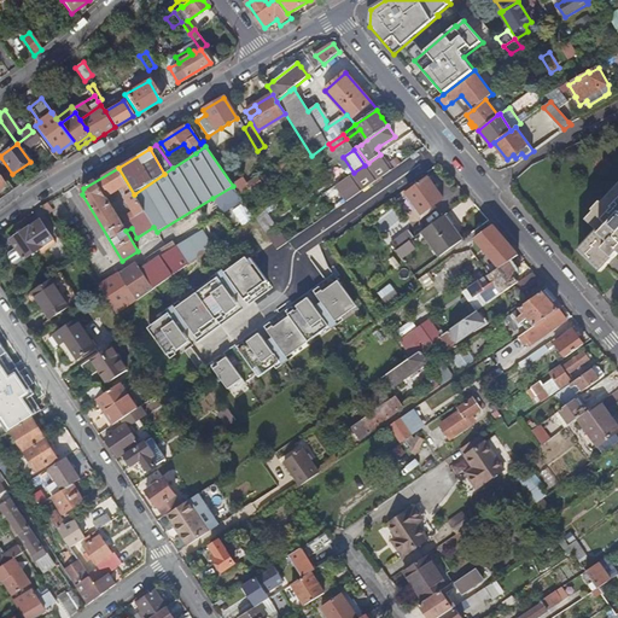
[(354,173),(334,186),(347,203),(391,170),(380,155),(368,163),(365,165),(354,173)]
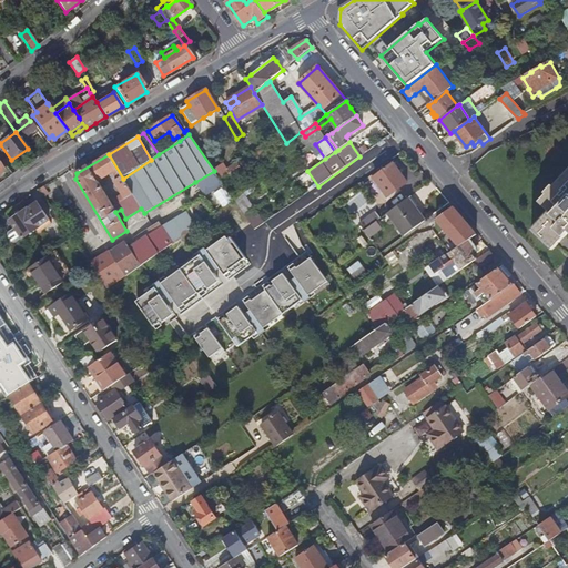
[(255,156),(259,161),(269,154),(266,149),(255,156)]
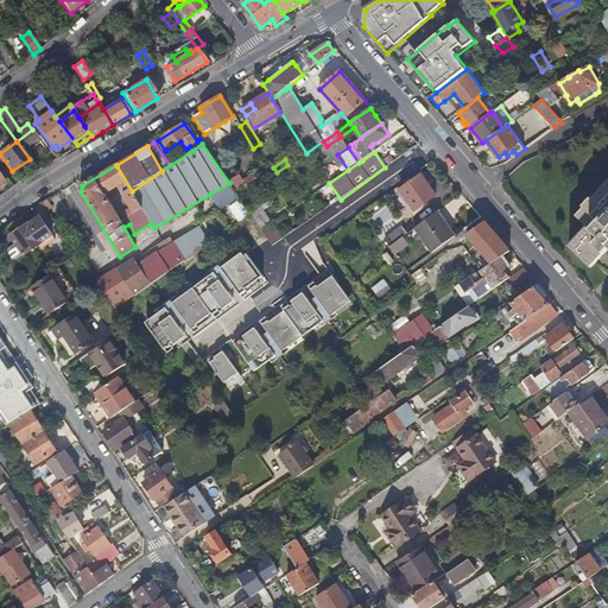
[(236,187),(241,194),(258,182),(253,175),(236,187)]
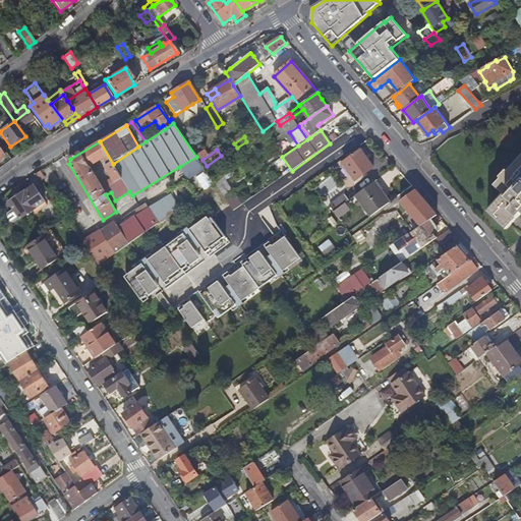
[(343,163),(356,180),(373,168),(361,150),(343,163)]
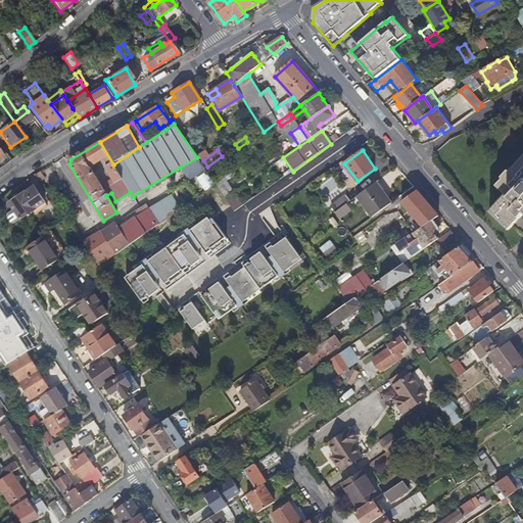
[(522,155),(510,171),(508,170),(502,177),(503,178),(496,185),(506,194),(489,211),(509,229),(517,221),(520,217),(522,214),(522,155)]
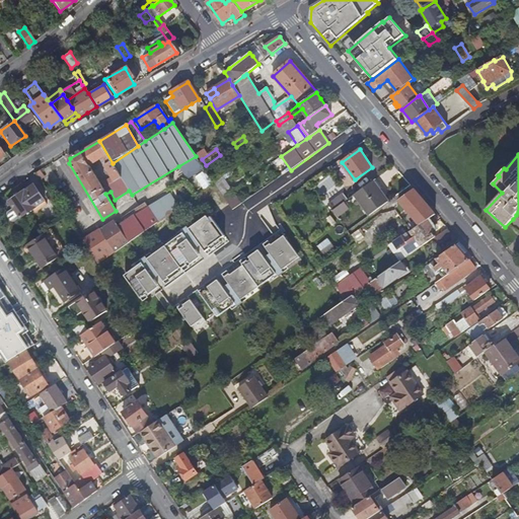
[(196,156),(178,166),(187,179),(205,168),(196,156)]
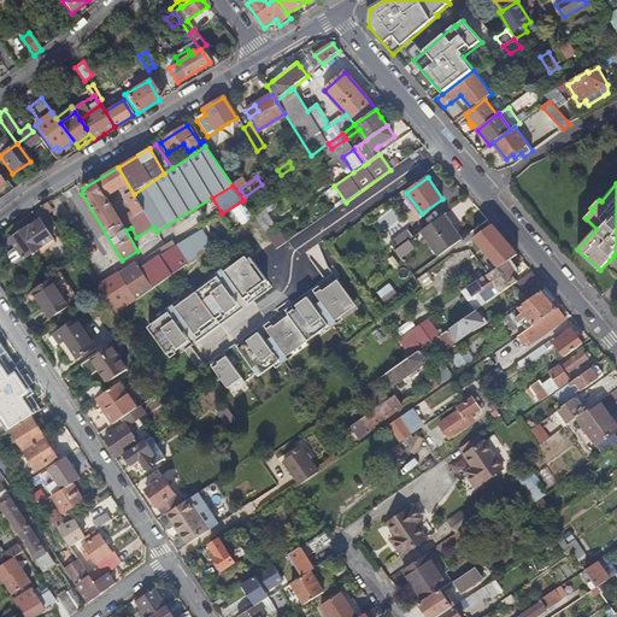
[(386,229),(400,217),(393,209),(378,221),(386,229)]
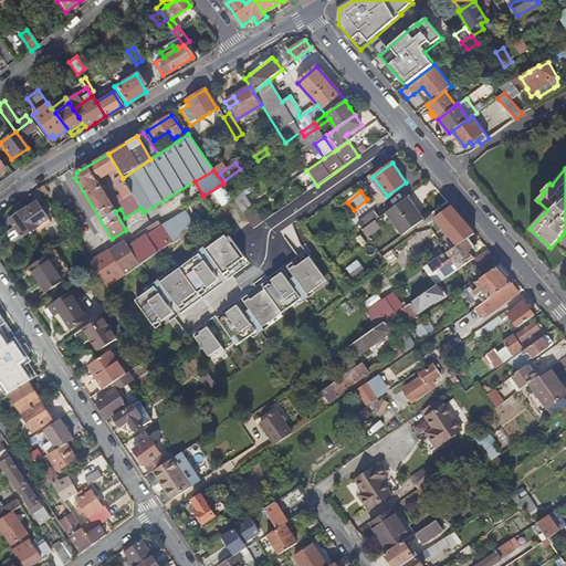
[(244,215),(253,208),(242,194),(233,199),(244,215)]
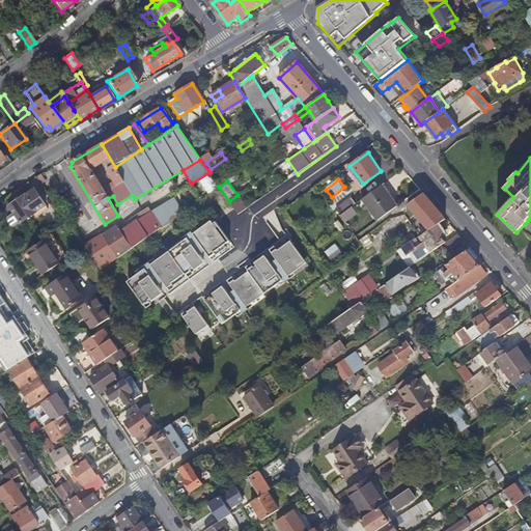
[(383,185),(363,199),(378,220),(397,205),(383,185)]
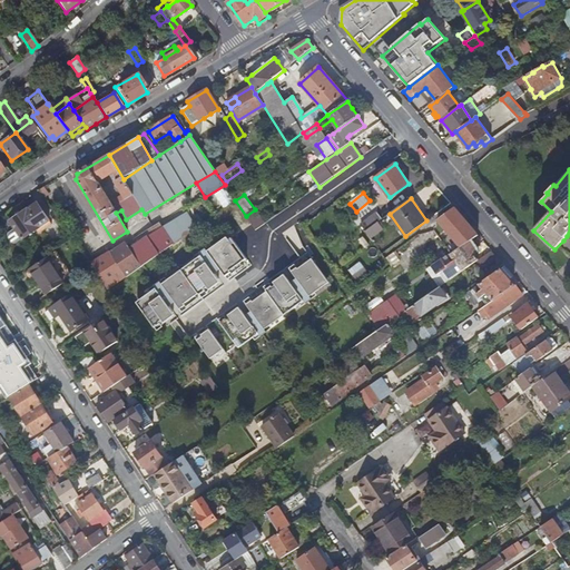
[(37,204),(10,222),(15,231),(9,234),(8,237),(11,243),(15,244),(21,239),(36,231),(38,234),(52,225),(37,204)]
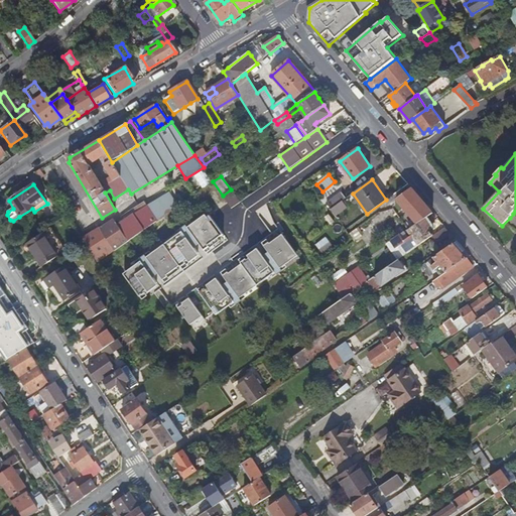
[(425,219),(433,213),(411,187),(396,199),(417,224),(425,219)]
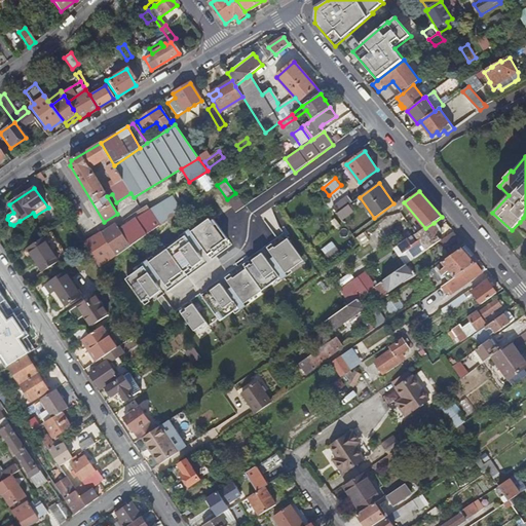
[(182,211),(170,194),(105,239),(101,233),(84,243),(88,251),(100,267),(117,256),(182,211)]
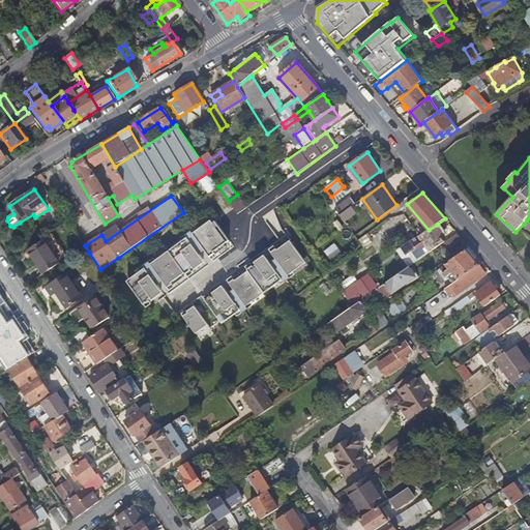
[(352,206),(356,203),(351,198),(336,208),(342,214),(352,206)]
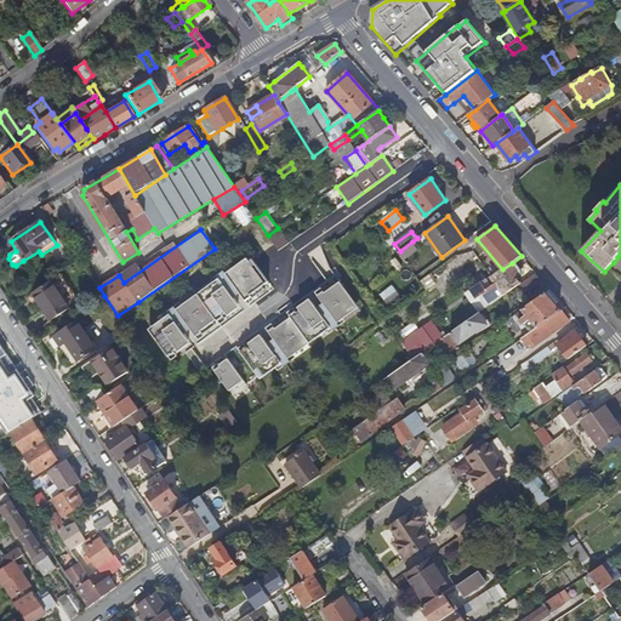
[(417,249),(412,241),(400,251),(398,251),(404,260),(417,249)]
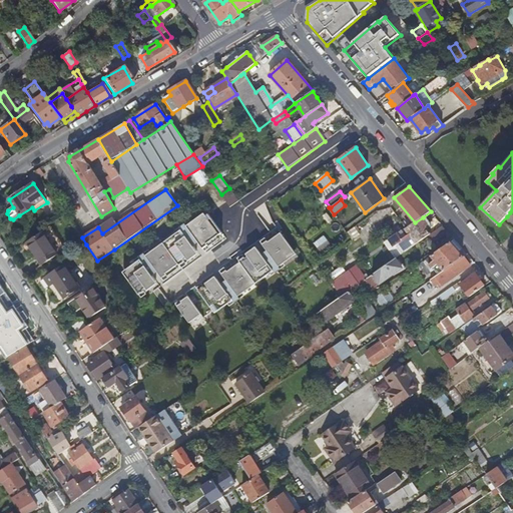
[(217,237),(222,233),(208,214),(206,216),(204,213),(186,226),(198,242),(204,250),(219,239),(217,237)]
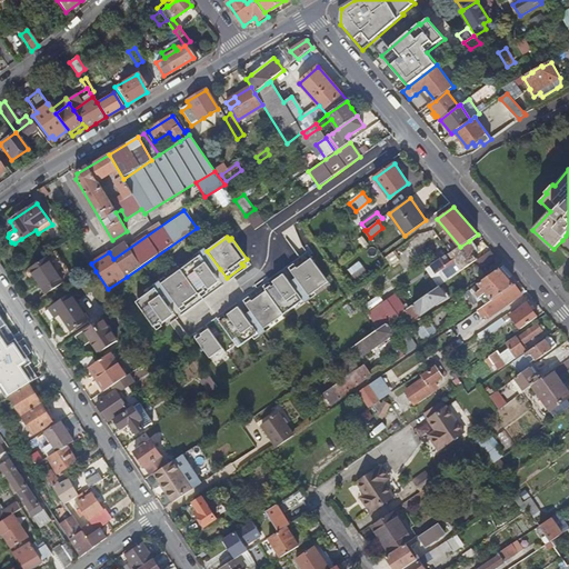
[(363,237),(360,240),(365,247),(369,245),(363,237)]
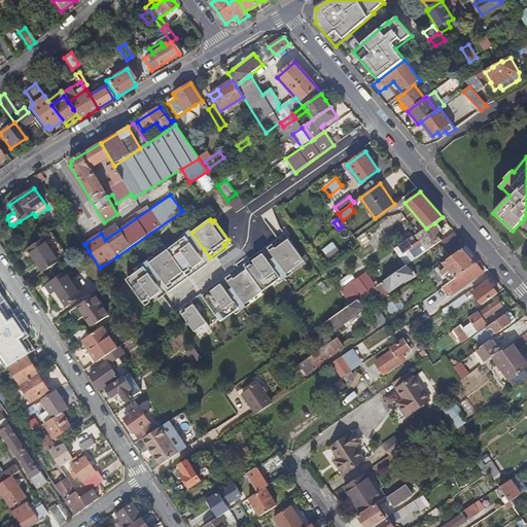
[(417,258),(442,241),(443,240),(437,232),(438,231),(434,223),(426,229),(418,236),(422,241),(414,246),(410,240),(399,247),(405,254),(411,250),(417,258)]
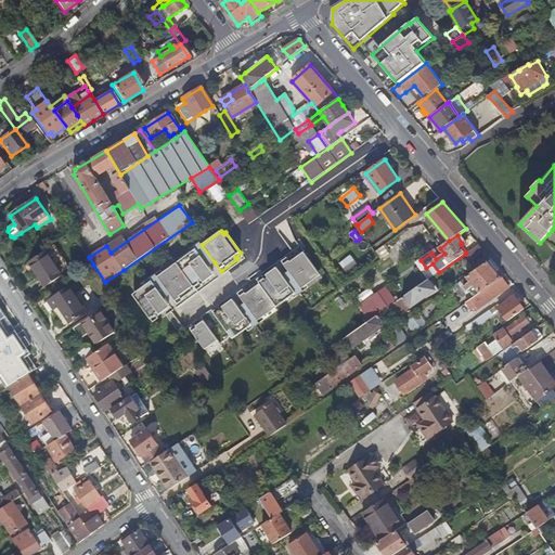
[(209,267),(215,262),(199,243),(194,247),(196,249),(209,267)]
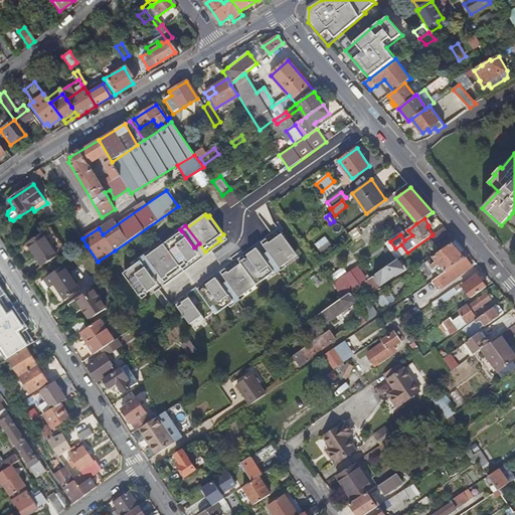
[(437,243),(451,233),(445,226),(433,234),(432,235),(437,243)]
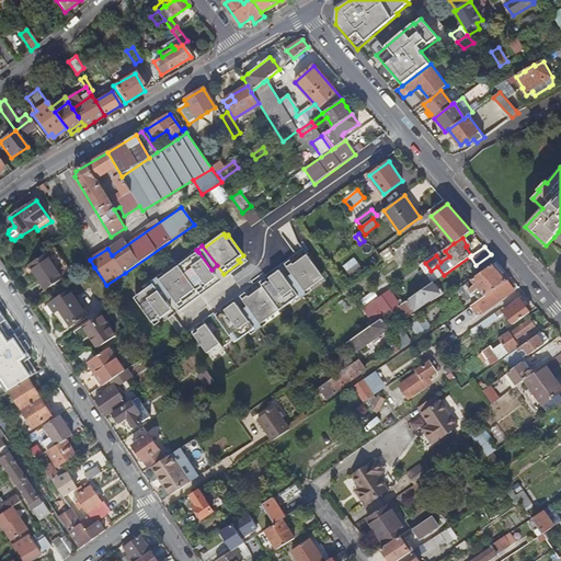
[(56,249),(30,266),(47,292),(72,274),(56,249)]
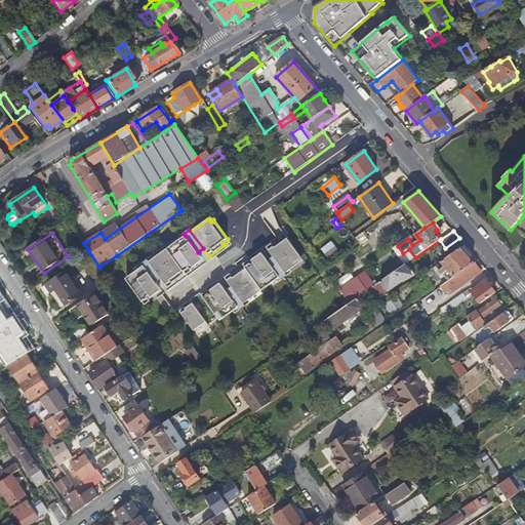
[(198,252),(186,236),(150,263),(162,279),(167,286),(183,276),(180,273),(184,271),(186,274),(201,263),(199,259),(202,257),(198,252)]
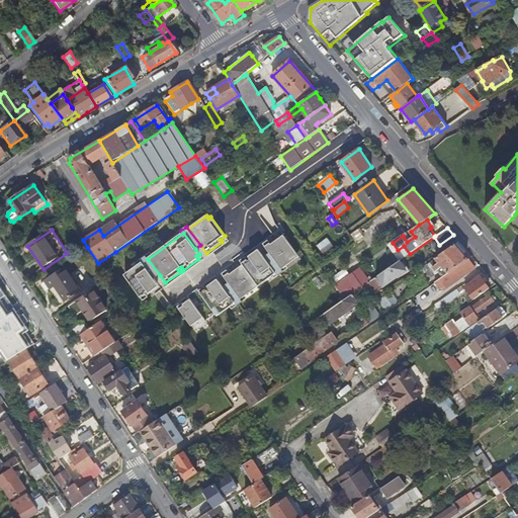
[(281,237),(279,235),(264,246),(269,253),(282,269),(299,257),(284,235),(281,237)]
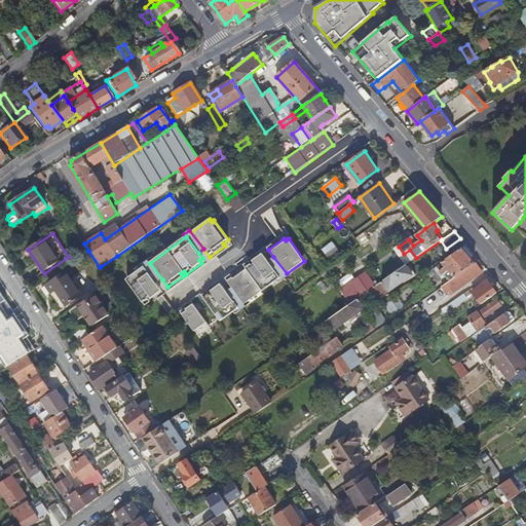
[(329,256),(340,250),(335,240),(324,247),(329,256)]
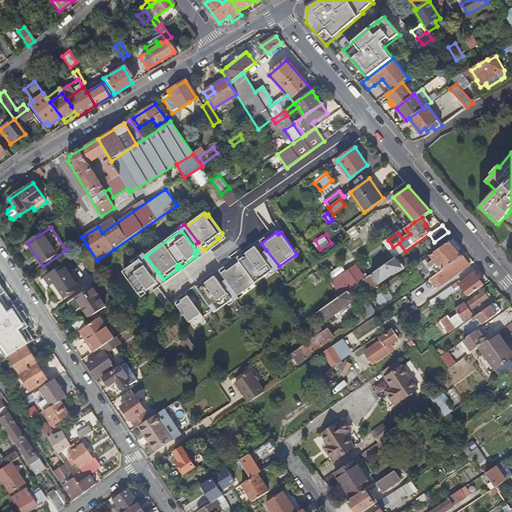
[(453,239),(450,241),(458,251),(462,248),(453,239)]
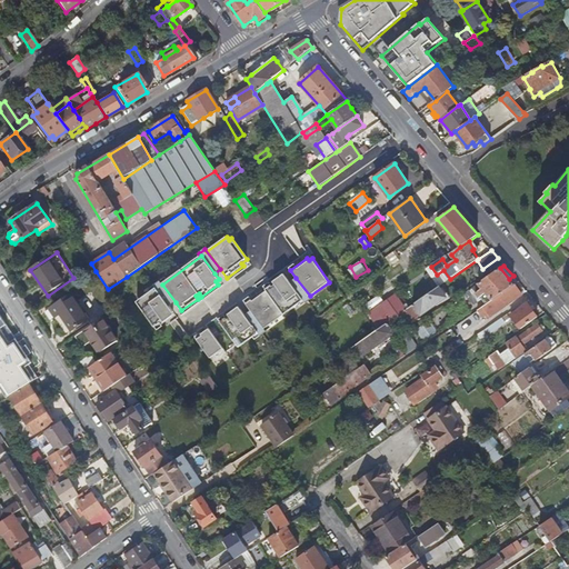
[(500,268),(451,302),(456,308),(469,298),(472,303),(475,301),(476,303),(482,299),(480,297),(488,291),(492,299),(496,297),(513,285),(509,279),(500,268)]
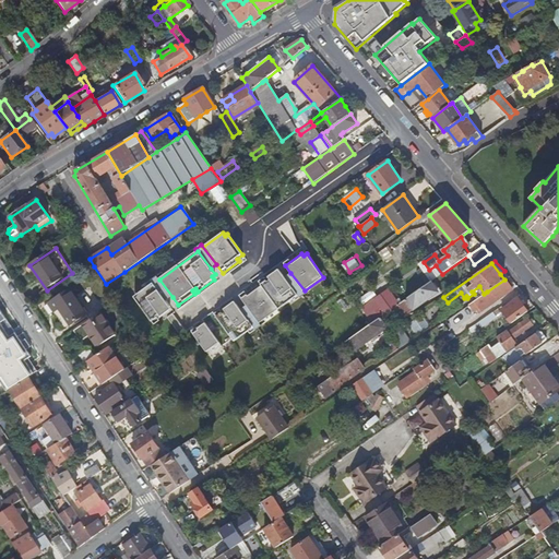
[(246,306),(259,323),(298,295),(285,277),(282,272),(278,274),(276,271),(260,283),(262,286),(259,288),(257,286),(240,298),(246,306)]
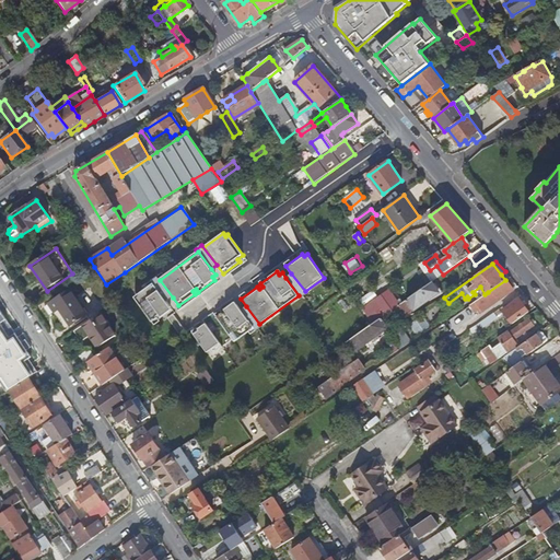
[(301,299),(306,294),(305,291),(291,273),(286,278),(299,295),(301,299)]
